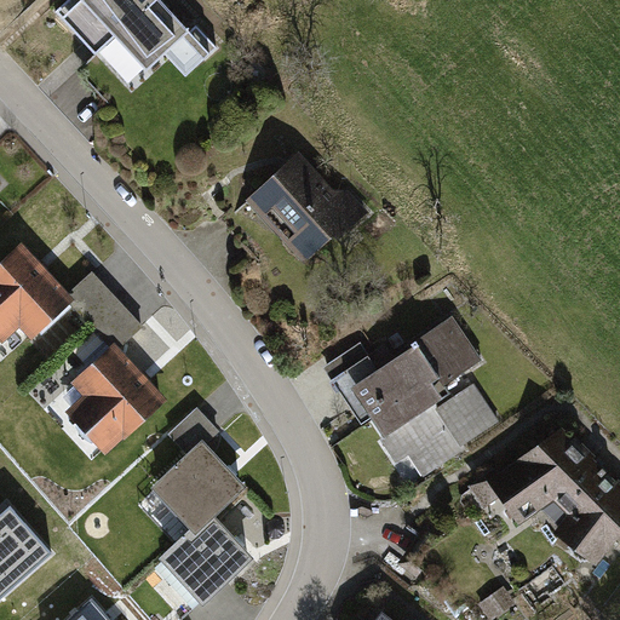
[(193,27),(167,0),(81,0),(61,19),(98,59),(115,44),(145,78),(166,58),(189,84),(225,50),(200,21),(193,27)]
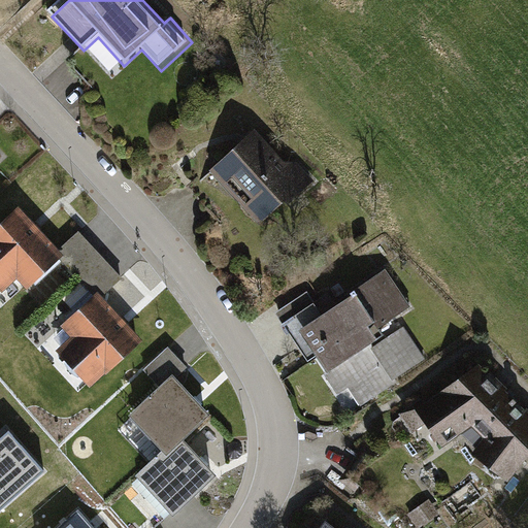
[(285,161),(255,129),(209,170),(259,221),(283,198),(289,204),(314,179),(297,162),(285,161)]
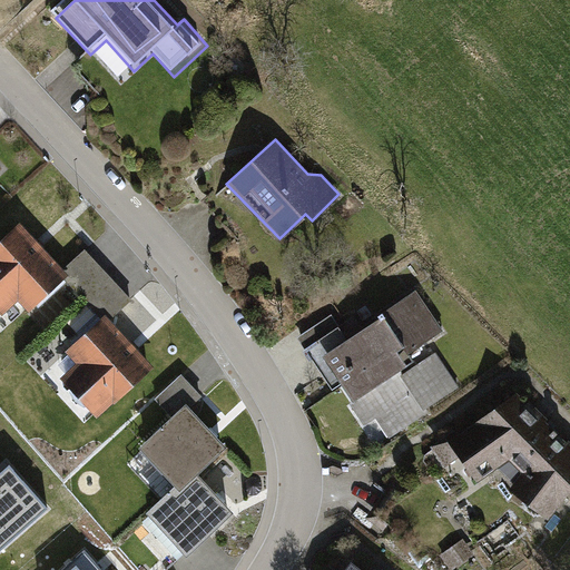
[(61,271),(19,224),(0,241),(0,312),(0,313),(17,298),(28,311),(62,278),(66,275),(61,271)]
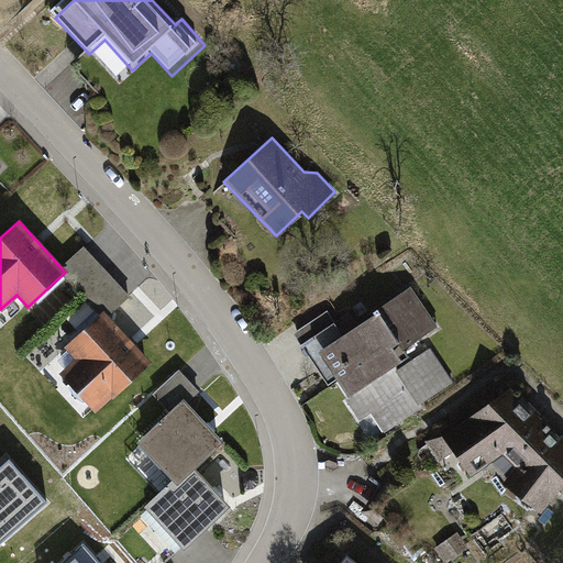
[(129,295),(85,246),(61,267),(65,272),(62,275),(81,297),(98,315),(106,308),(110,312),(129,295)]
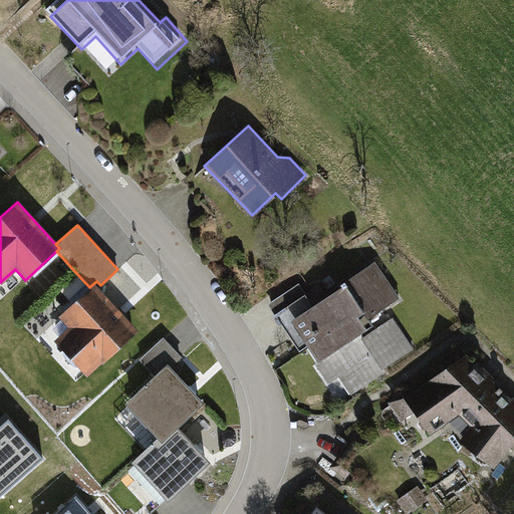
[(400,298),(374,261),(286,320),(340,401),(417,350),(393,316),(370,331),(364,322),(400,298)]
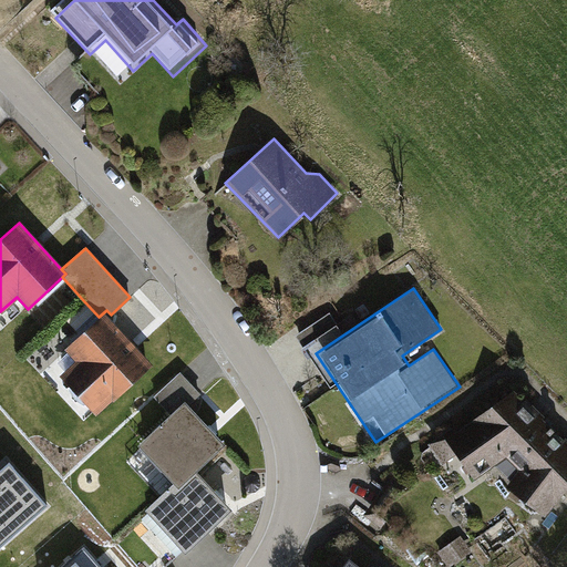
[(106,310),(99,317),(64,348),(79,363),(62,378),(98,416),(155,364),(111,315),(106,310)]
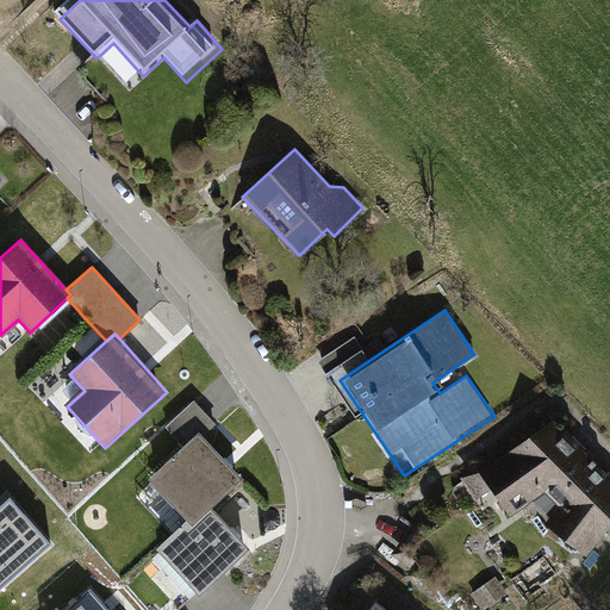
[(185,446),(199,433),(213,421),(193,398),(165,424),(185,446)]
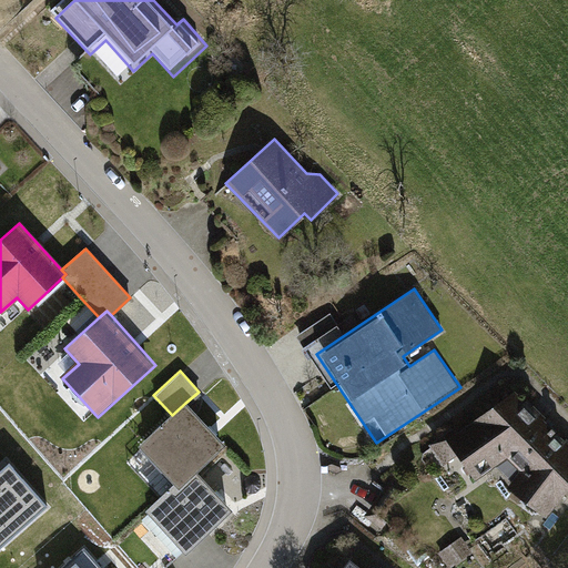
[(514,464),(548,425),(510,389),(456,432),(453,427),(429,445),(445,464),(457,455),(476,480),(507,458),(514,464)]
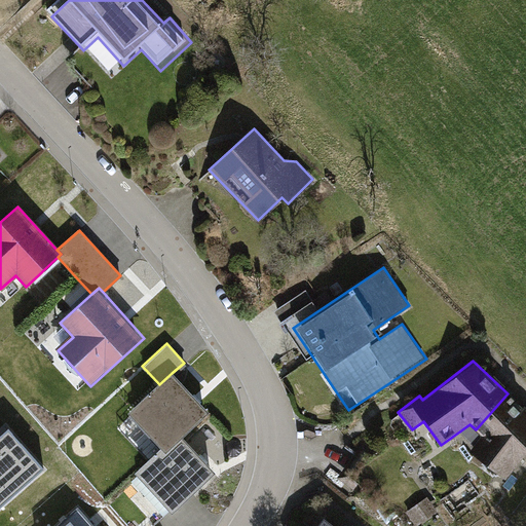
[(191,366),(178,377),(198,400),(211,389),(191,366)]
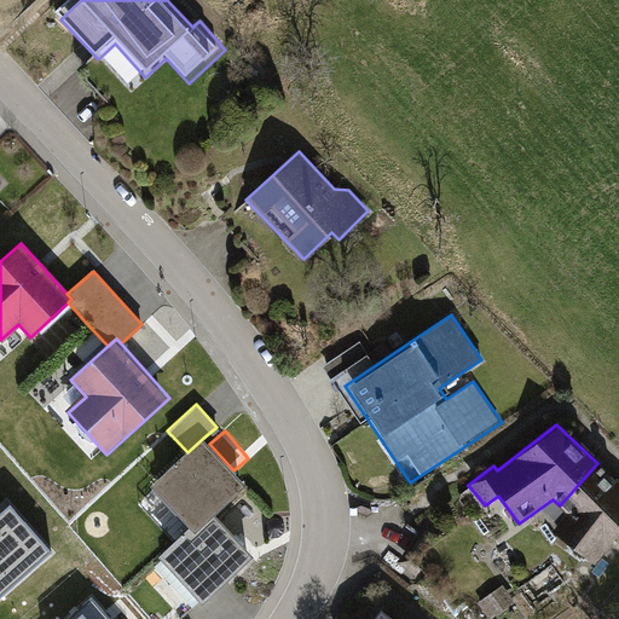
[(202,439),(187,452),(151,485),(190,527),(194,531),(212,514),(243,485),(202,439)]
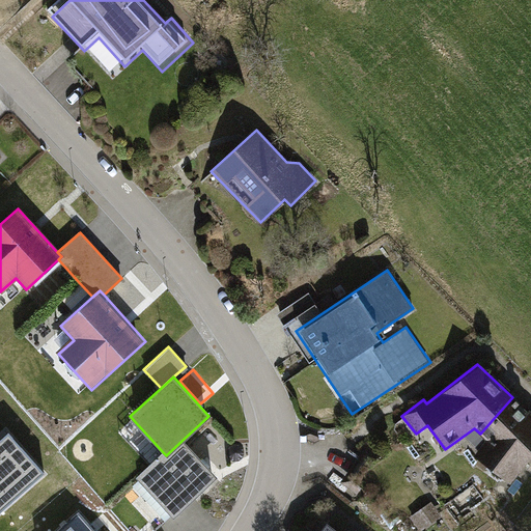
[(530,414),(512,397),(480,434),(486,440),(474,456),(510,484),(530,456),(530,414)]
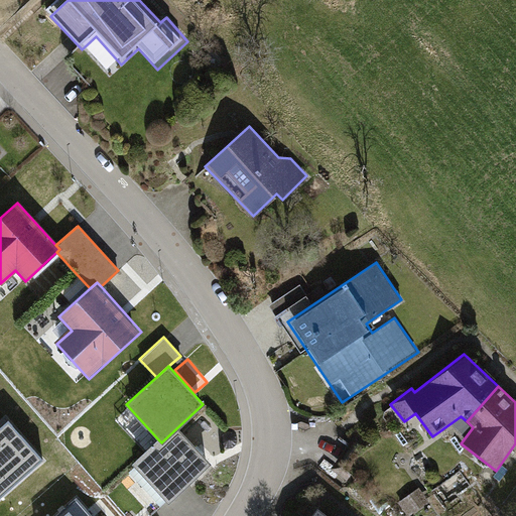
[(0,498),(43,461),(9,421),(0,429),(0,498)]
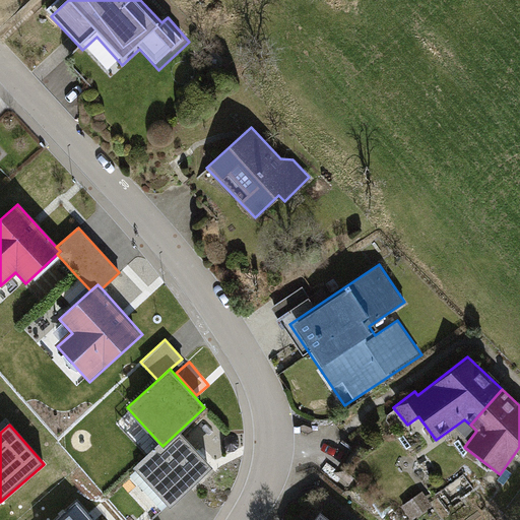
[(163,446),(159,443),(132,467),(167,505),(209,466),(178,432),(163,446)]
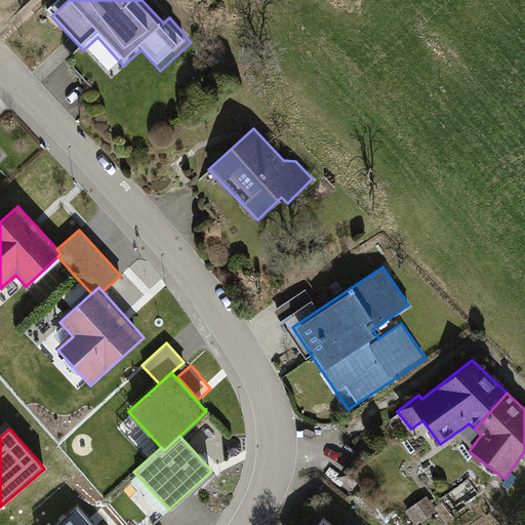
[(91,524),(78,509),(59,524),(91,524)]
